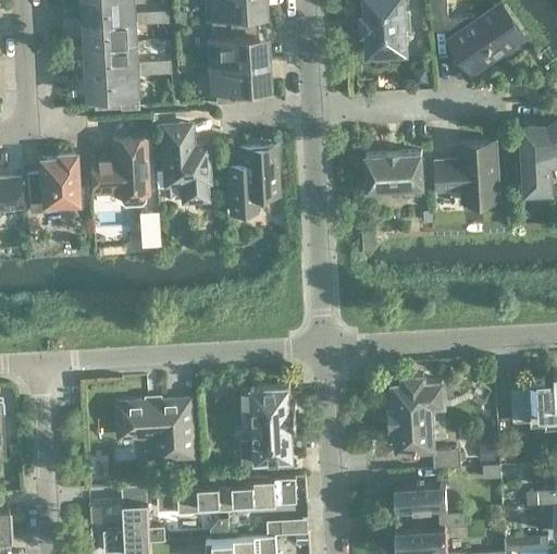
[(132,20),(130,0),(87,0),(88,22),(132,20)]
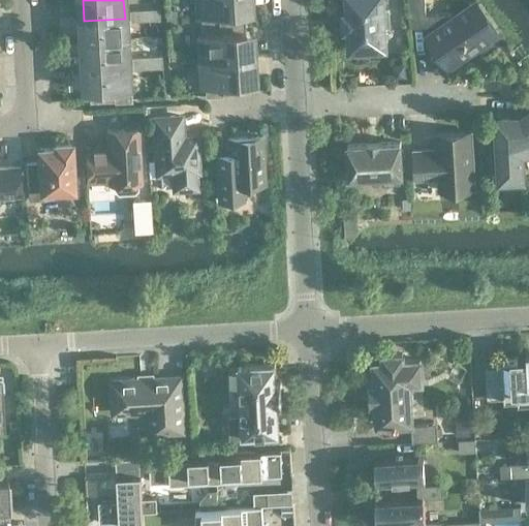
[(244,6),(243,0),(195,0),(196,16),(206,14),(206,25),(245,23),(244,11),(241,11),(240,6),(244,6)]
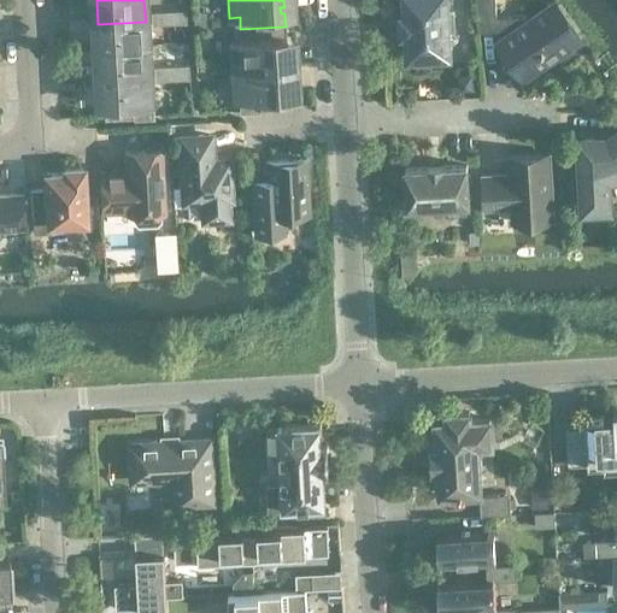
[(405,0),(406,16),(397,16),(398,40),(407,40),(409,59),(409,60),(410,60),(448,58),(450,58),(450,57),(448,35),(454,35),(453,16),(447,16),(446,0),(405,0)]
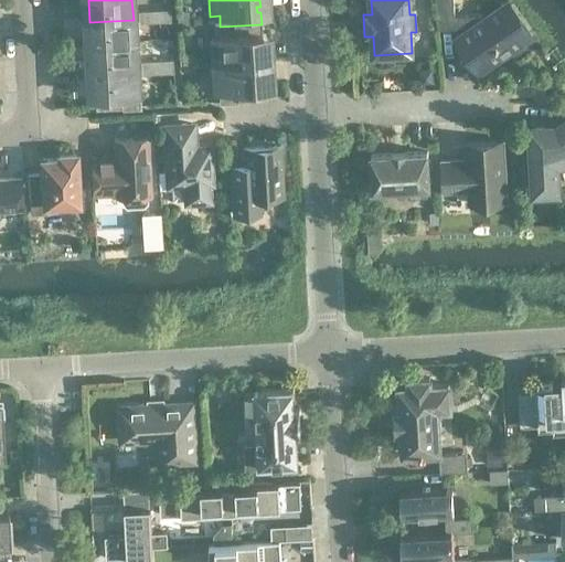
[(436,0),(438,31),(458,30),(458,40),(456,41),(476,69),(472,71),(479,80),(526,45),(501,9),(483,21),(481,18),(455,19),(454,0),(436,0)]
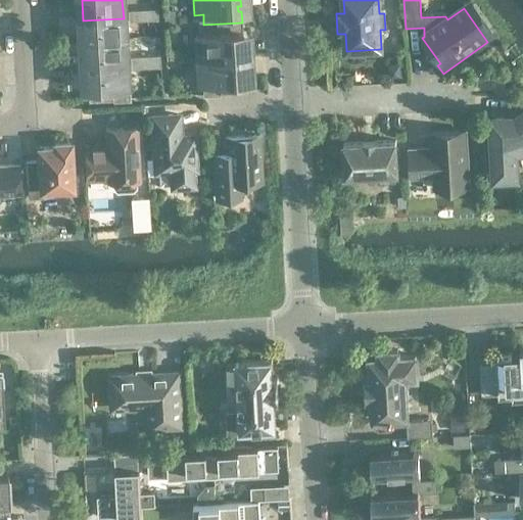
[(158,21),(157,10),(142,11),(143,22),(158,21)]
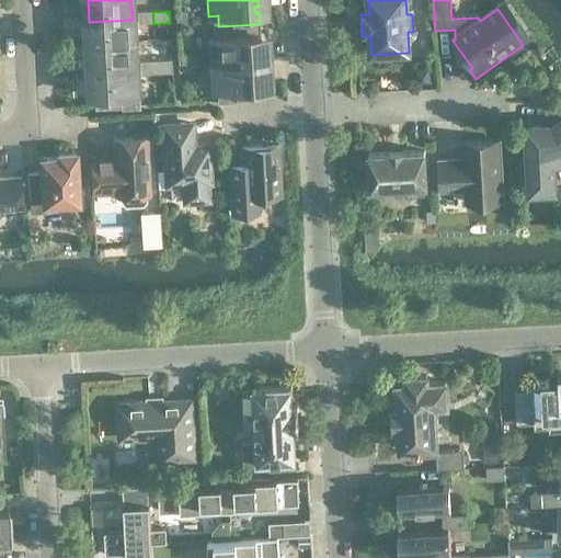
[(153,24),(152,12),(137,13),(137,25),(153,24)]
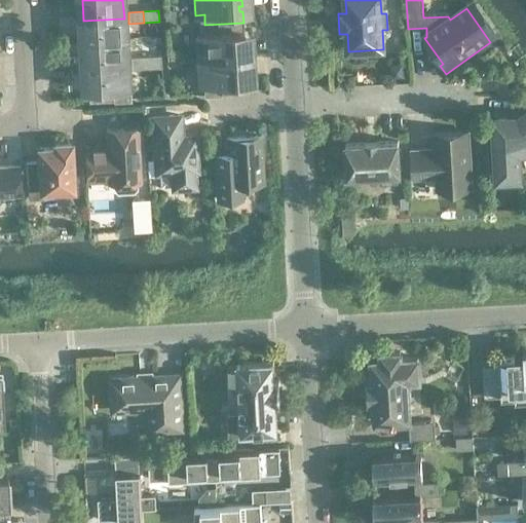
[(125,42),(124,19),(83,21),(85,44),(125,42)]
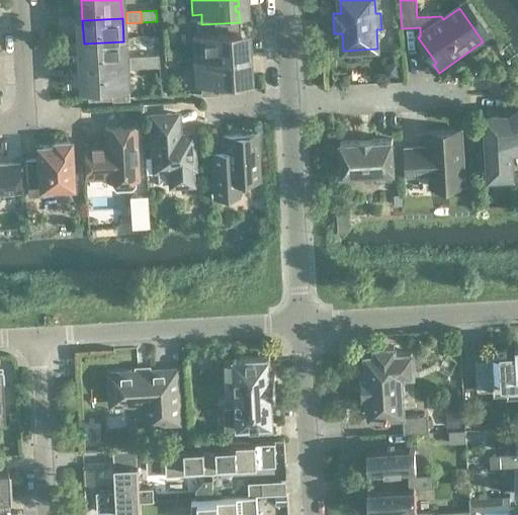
[(174,18),(164,18),(164,26),(175,25),(174,18)]
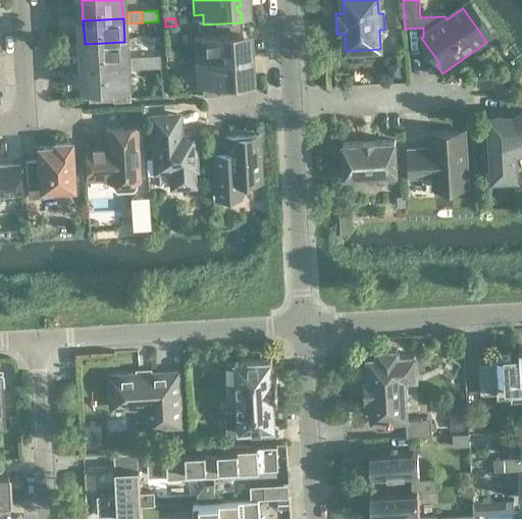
[(242,35),(242,22),(203,24),(204,36),(196,36),(197,60),(244,57),(243,40),(239,40),(239,35),(242,35)]
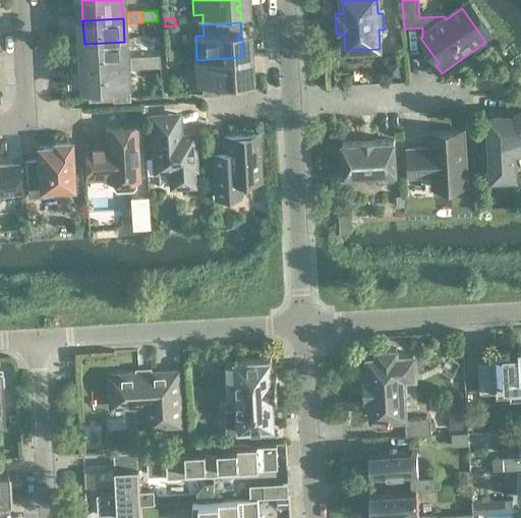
[(125,64),(124,42),(84,44),(85,66),(125,64)]
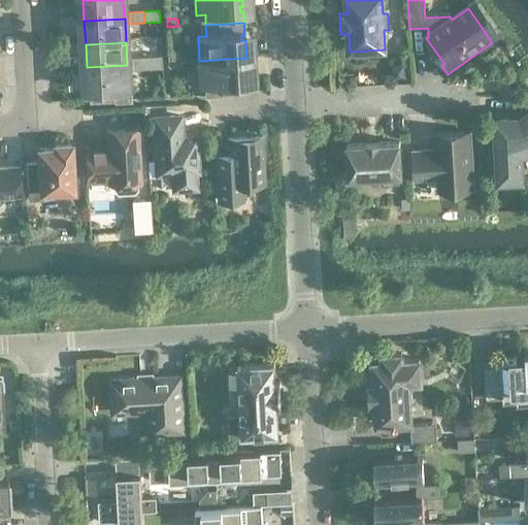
[(162,70),(161,58),(147,59),(149,70),(162,70)]
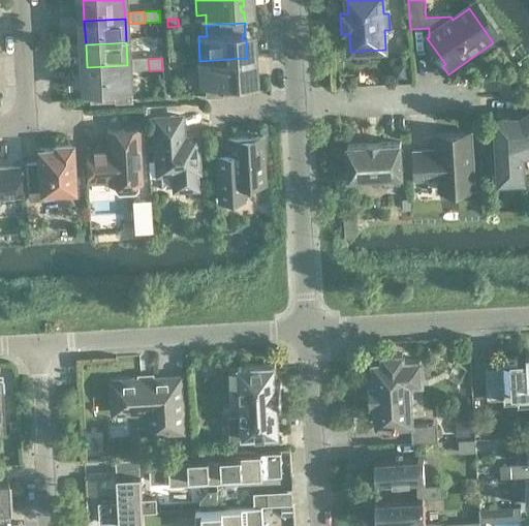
[(248,76),(247,58),(199,61),(200,86),(210,85),(210,97),(249,94),(248,82),(245,82),(244,76),(248,76)]
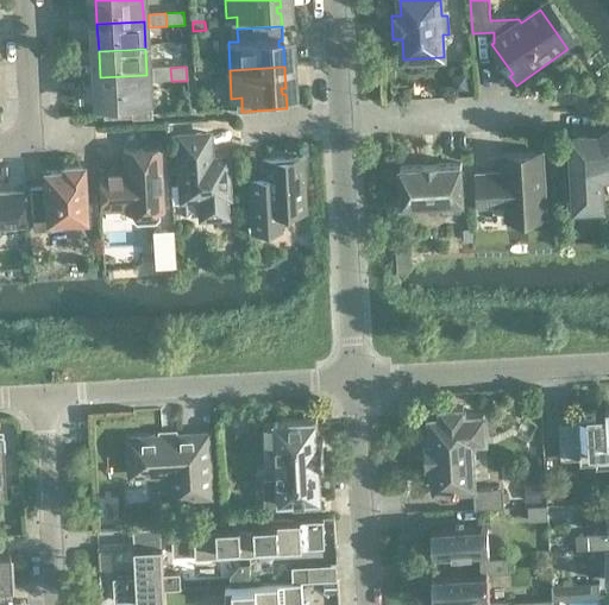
[(171,81),(170,68),(151,69),(152,82),(171,81)]
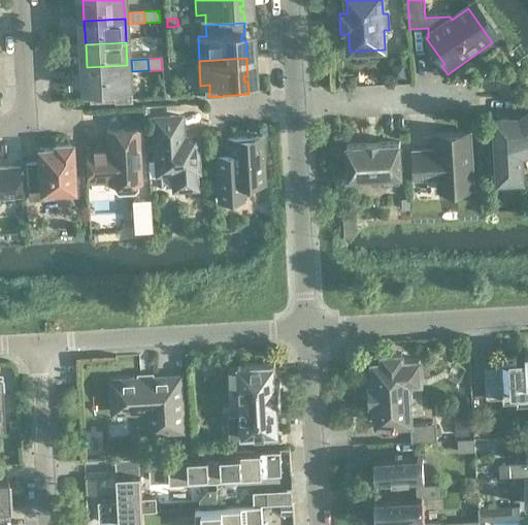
[(128,90),(127,65),(87,67),(89,103),(128,101),(127,90),(128,90)]
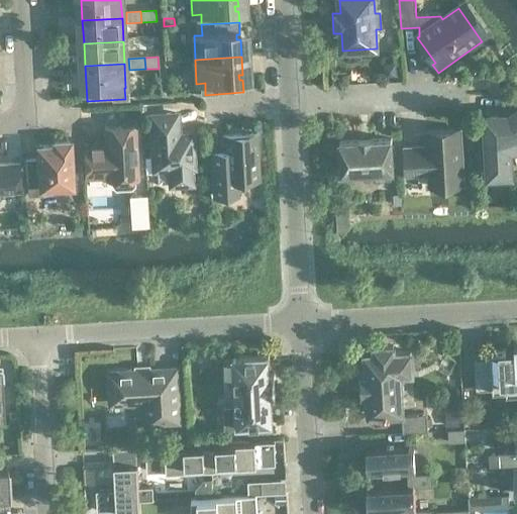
[(516,112),(512,116),(507,118),(487,119),(490,177),(510,176),(510,172),(513,172),(516,171),(516,112)]
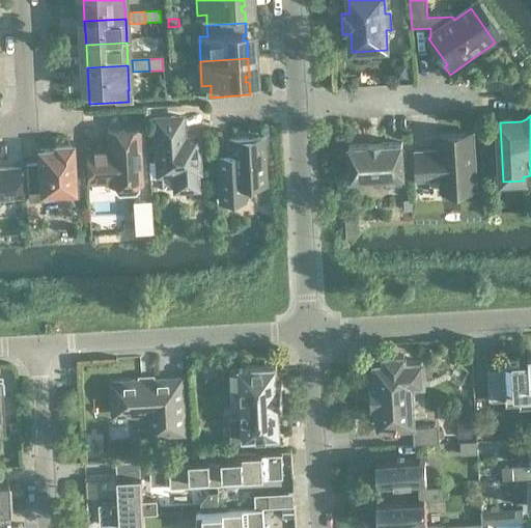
[(199,175),(197,146),(200,146),(199,138),(190,139),(190,141),(186,142),(183,139),(182,119),(155,121),(158,177),(173,176),(174,193),(197,192),(196,175),(199,175)]
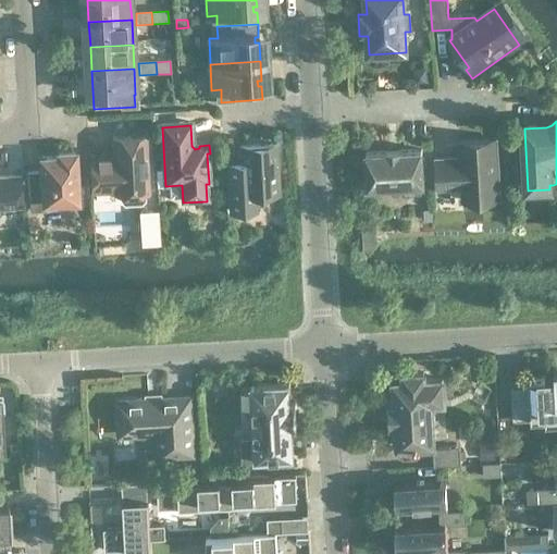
[(148,195),(146,138),(112,140),(113,158),(104,159),(104,157),(90,157),(91,195),(115,193),(115,197),(121,197),(121,201),(124,205),(140,204),(144,200),(144,195),(148,195)]
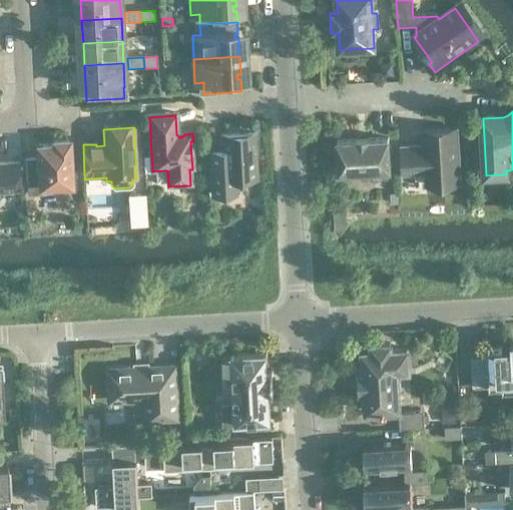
[(427,187),(436,186),(439,189),(444,190),(448,189),(451,185),(460,185),(457,131),(424,132),(425,150),(417,150),(417,148),(402,149),(403,175),(426,173),(427,187)]
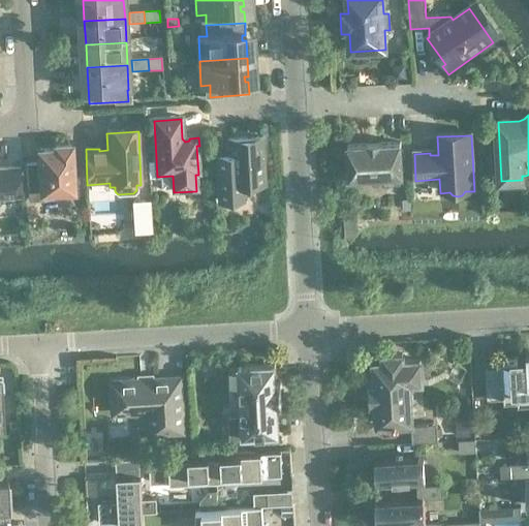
[(265,186),(261,140),(228,142),(229,157),(216,157),(217,159),(215,159),(218,204),(245,202),(244,187),(265,186)]
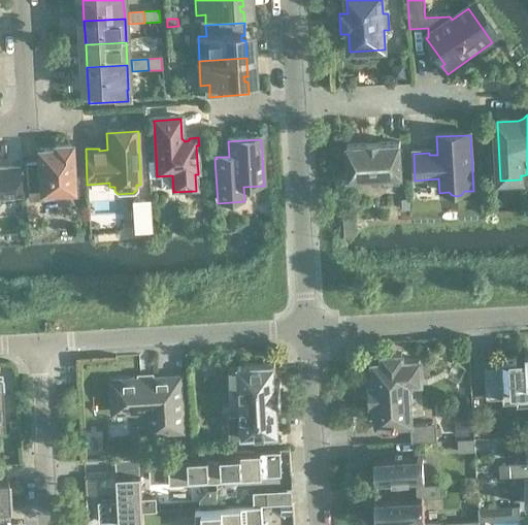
[(349,179),(368,178),(368,182),(370,185),(373,187),(377,187),(381,185),(383,181),(383,177),(401,176),(400,144),(347,148),(349,179)]
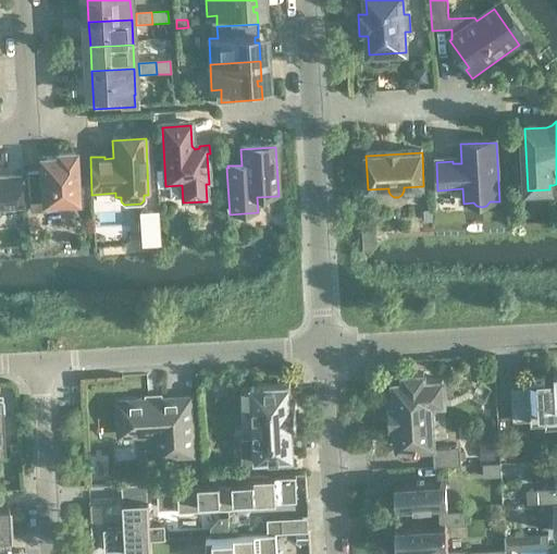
[(41,160),(41,173),(27,174),(29,213),(46,212),(45,204),(60,202),(61,207),(82,206),(81,191),(76,192),(74,155),(59,155),(59,159),(41,160)]
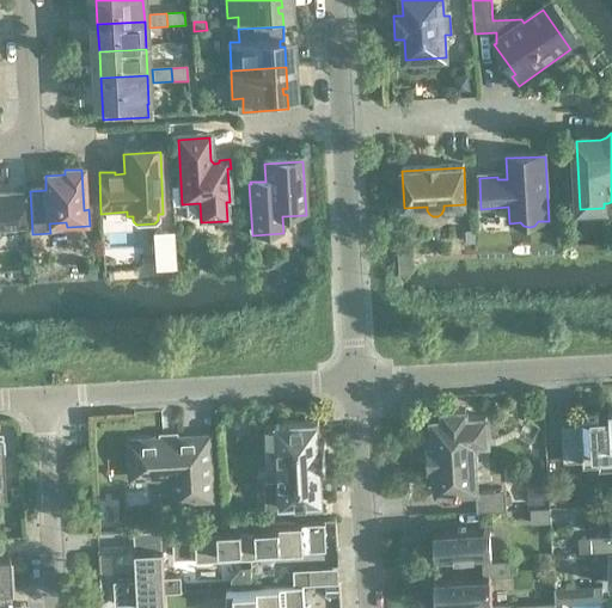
[(0,229),(23,229),(20,196),(0,196),(0,229)]
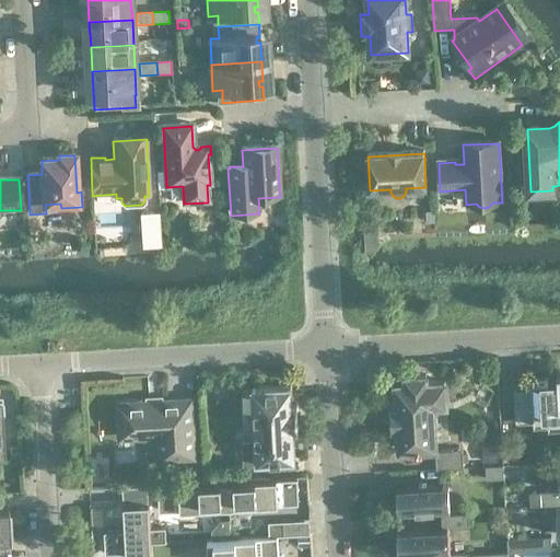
[(436,215),(428,215),(428,225),(436,225),(436,215)]
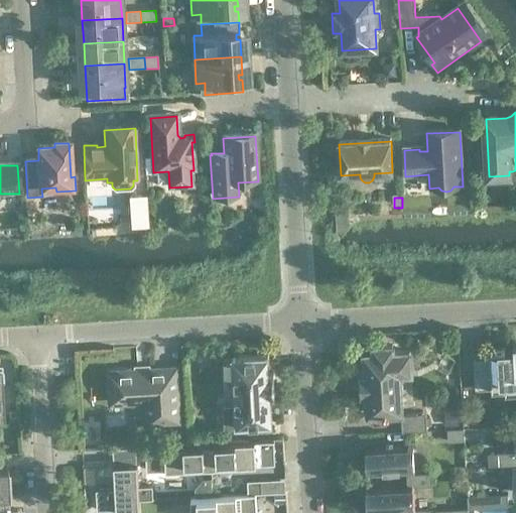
[(145,199),(130,200),(132,229),(147,228),(145,199)]
